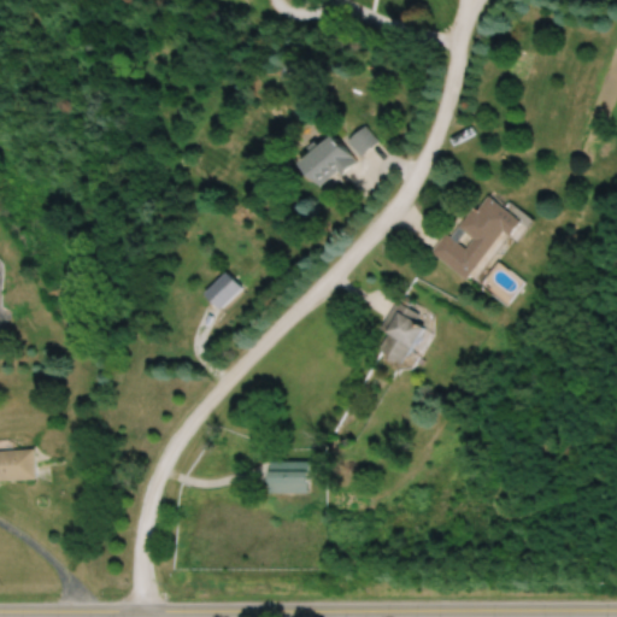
[(378,141),(364,125),(347,140),(362,156),(378,141)]
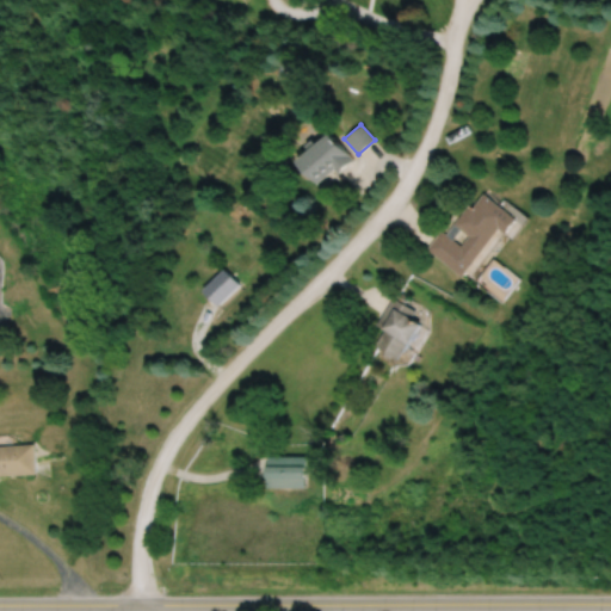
[(298,160),(319,185),(352,159),(332,133),(298,160)]
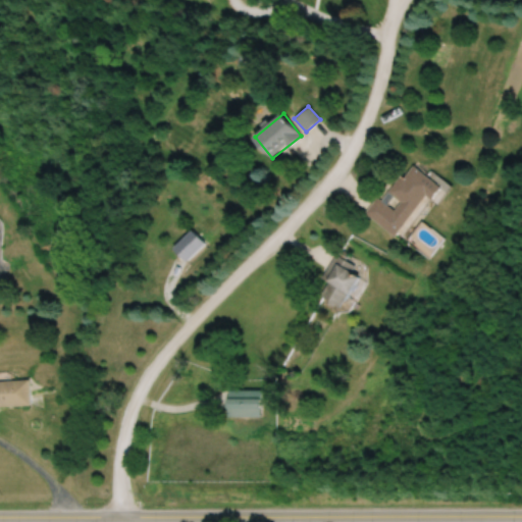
[(364,215),(401,238),(427,196),(436,202),(447,187),(409,162),(384,202),(375,197),(364,215)]
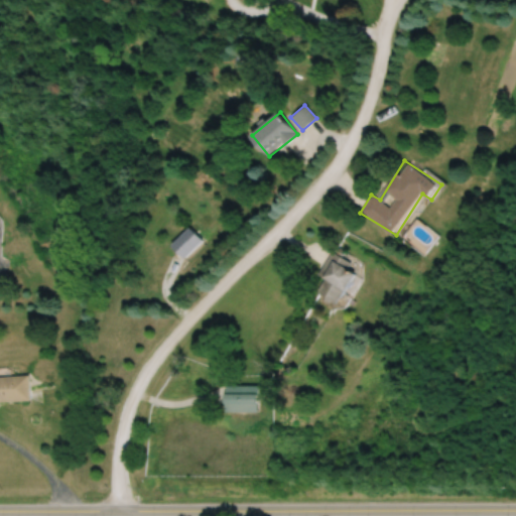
[(170,244),(189,226),(203,240),(183,257),(170,244)]
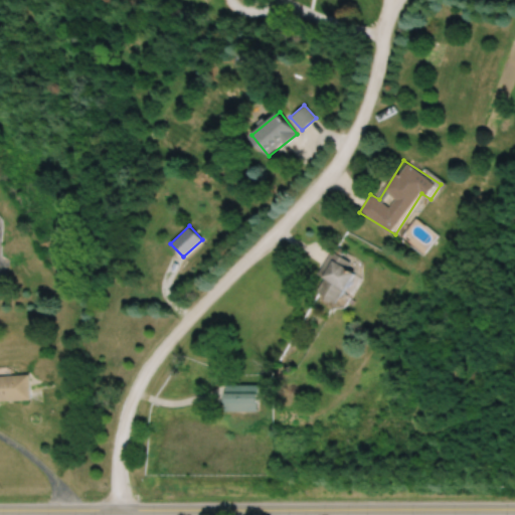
[(353,261),(330,250),(319,276),(326,279),(318,296),(341,306),(356,272),(349,269),(353,261)]
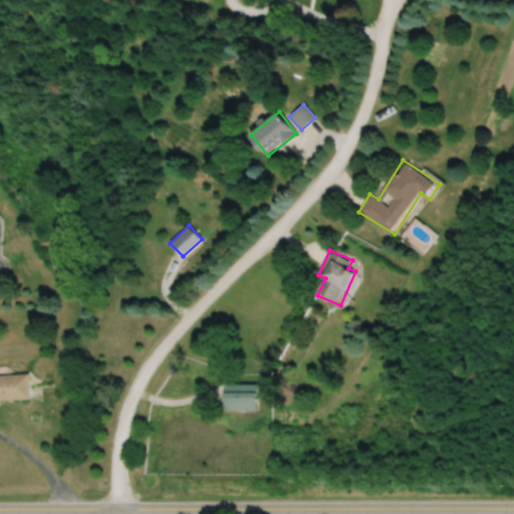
[(30,374),(0,374),(0,399),(30,399),(30,374)]
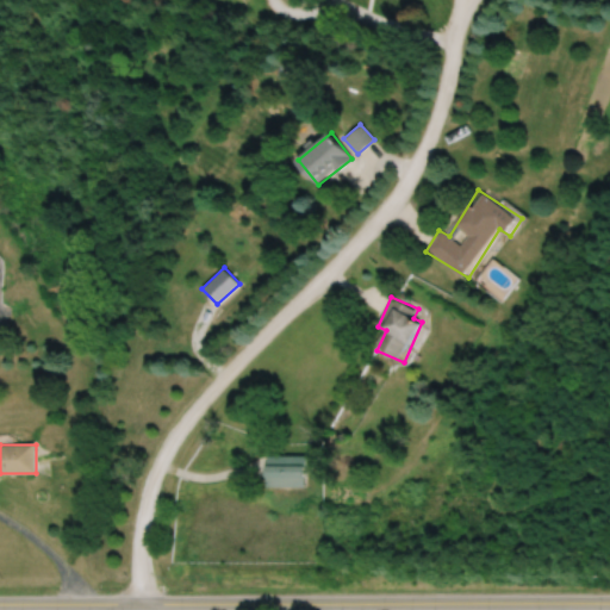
[(267,454),(305,454),(305,484),(267,484),(267,454)]
